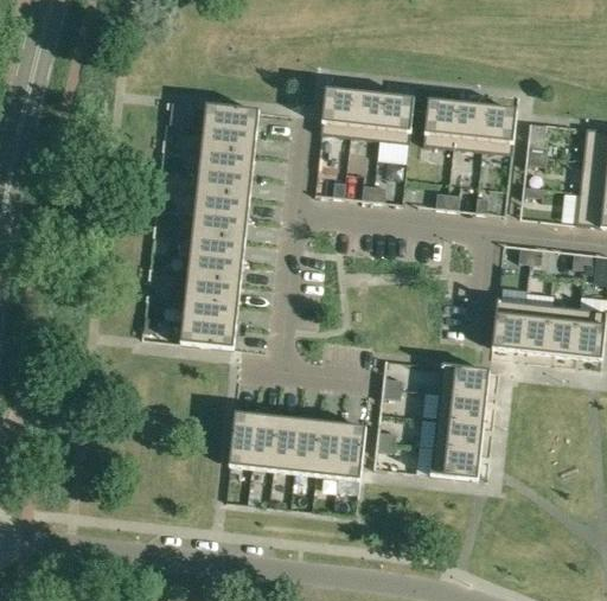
[(325,88),(325,89),(320,133),(351,136),(356,93),(356,91),(325,88)]
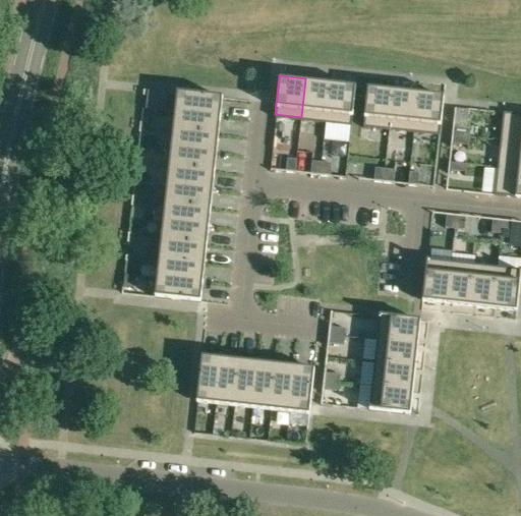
[(330,80),(305,78),(305,79),(301,117),(326,119),(330,81),(330,80)]
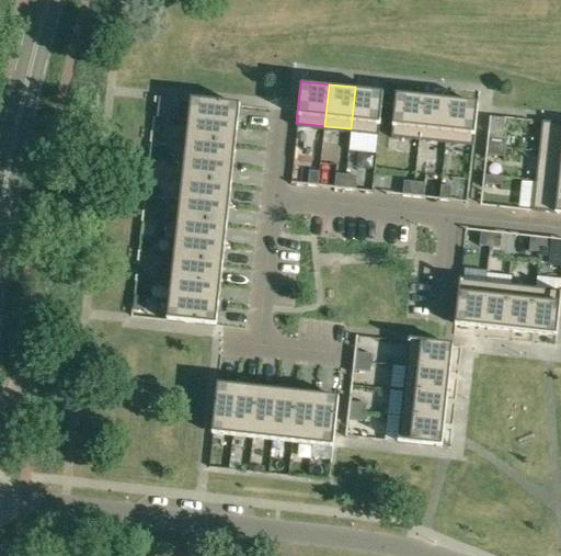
[(378,132),(382,91),(382,90),(355,87),(355,88),(351,128),(378,132)]
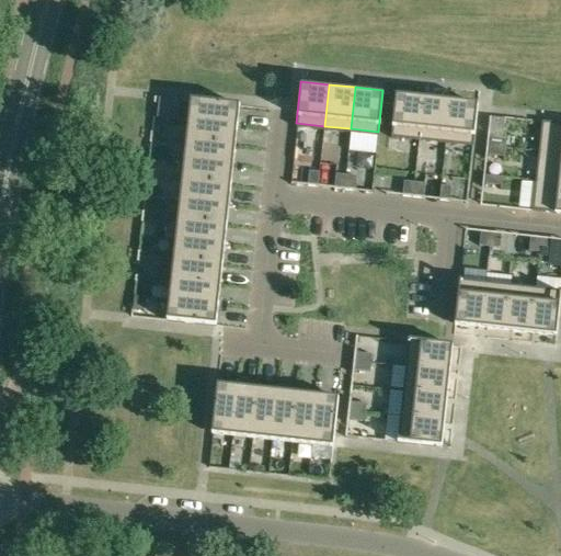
[(419,136),(423,95),(423,94),(396,91),(396,92),(391,133),(419,136)]
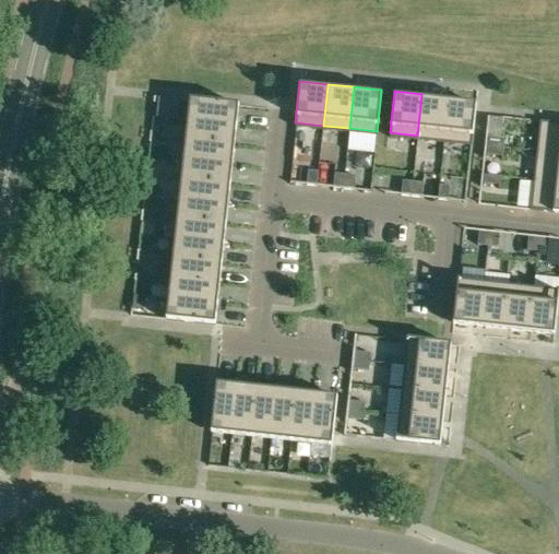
[(156,113),(166,113),(178,115),(179,95),(158,93),(156,113)]
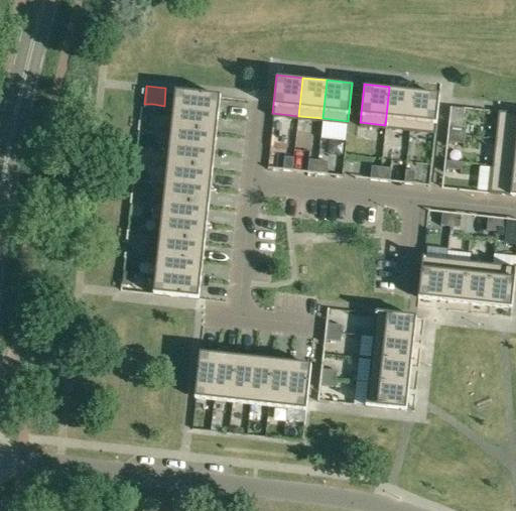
[(413,89),(389,87),(389,88),(385,125),(409,128),(413,91),(413,89)]
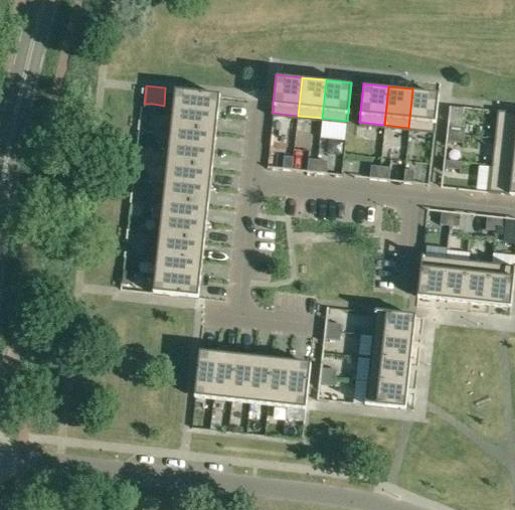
[(173,107),(174,107),(217,112),(220,93),(176,88),(175,88),(173,107)]
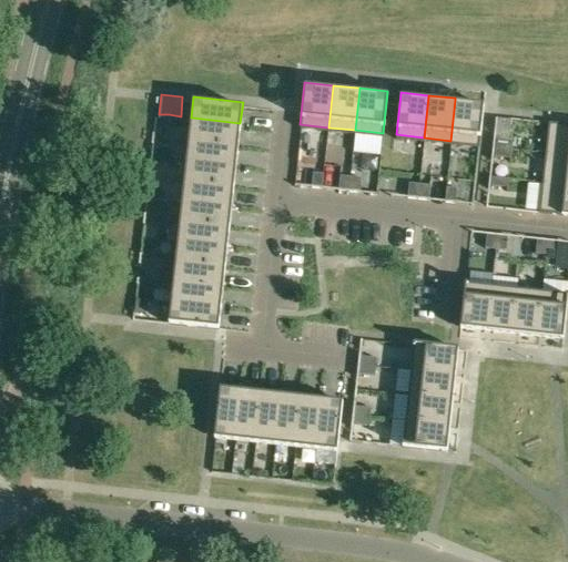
[(484,101),(455,98),(455,100),(450,141),(479,143),(484,102),(484,101)]
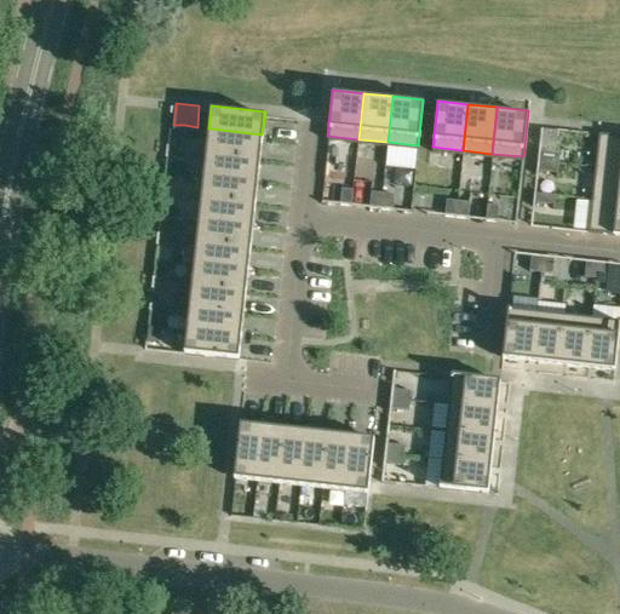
[(184,125),(173,125),(170,124),(168,139),(182,141),(184,125)]
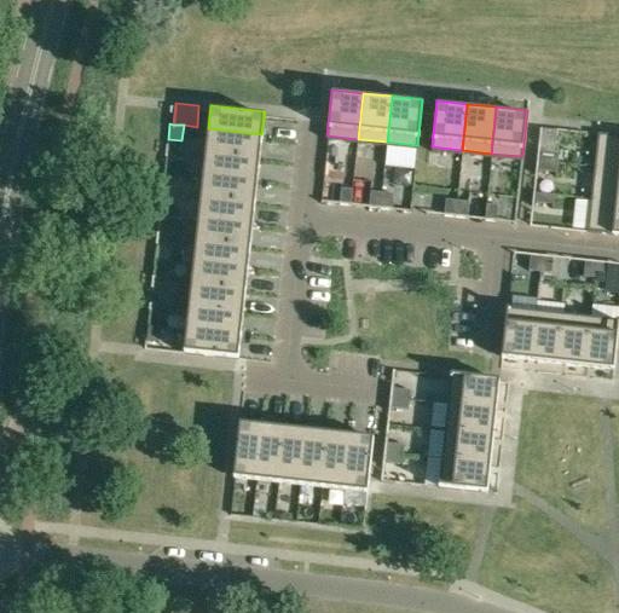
[(556,138),(557,125),(541,123),(539,136),(556,138)]
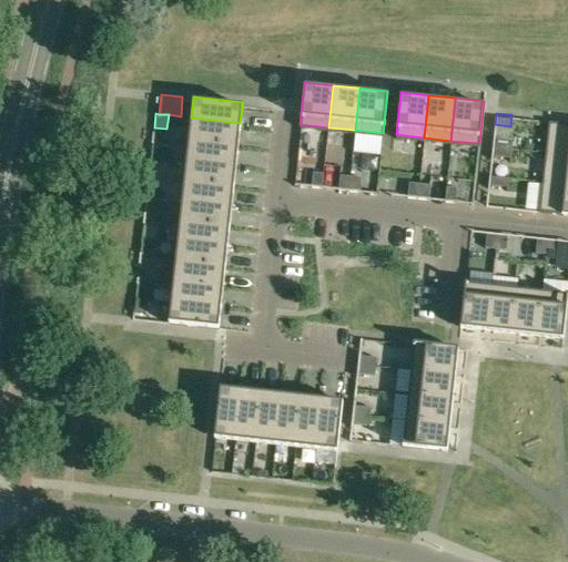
[(192,118),(191,118),(189,138),(190,139),(239,143),(240,123),(192,118)]
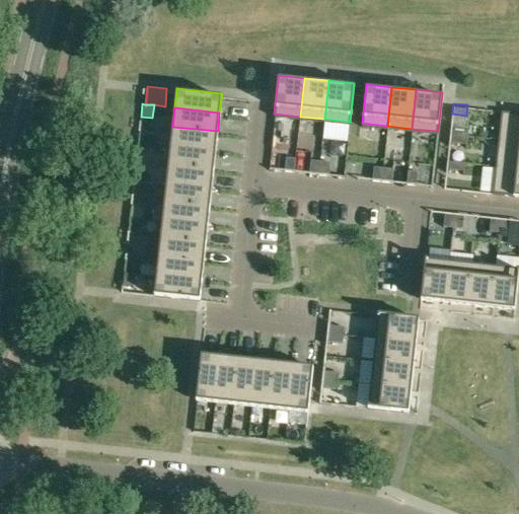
[(518,109),(501,108),(498,136),(518,138),(518,109)]
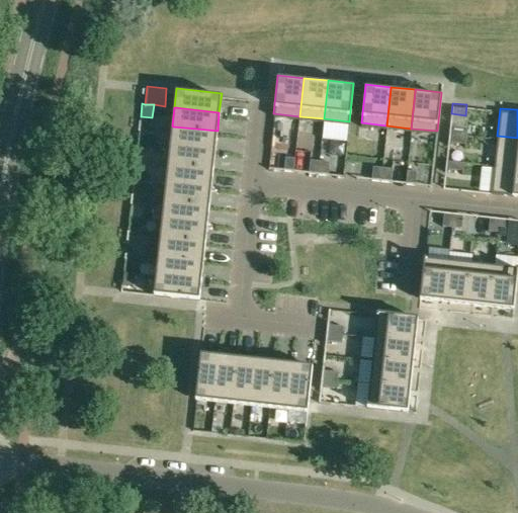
[(452,122),(452,131),(466,133),(467,124),(452,122)]
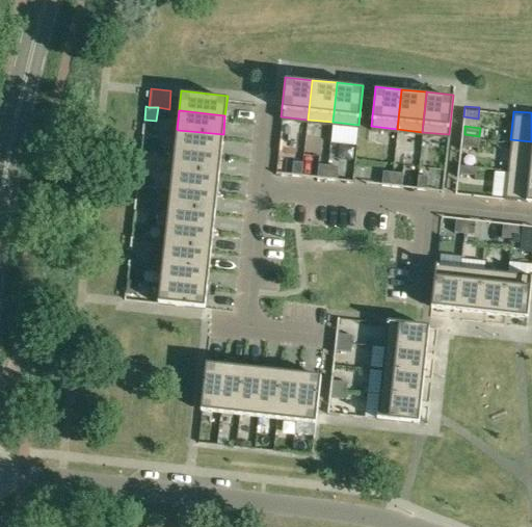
[(176,149),(221,153),(223,134),(178,130),(177,129),(175,148),(176,149)]
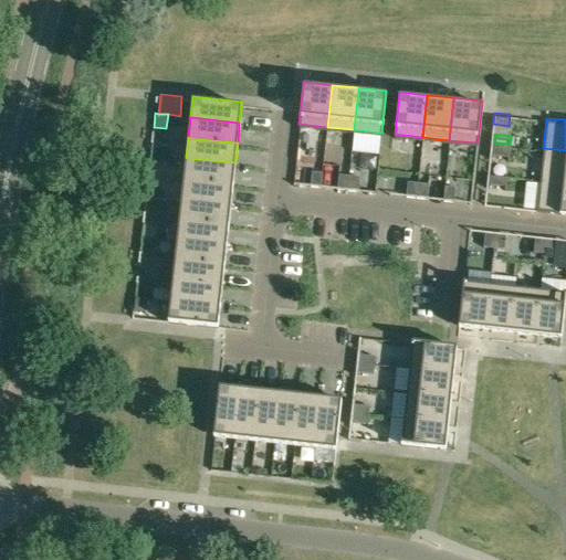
[(509,154),(510,145),(494,143),(493,151),(509,154)]
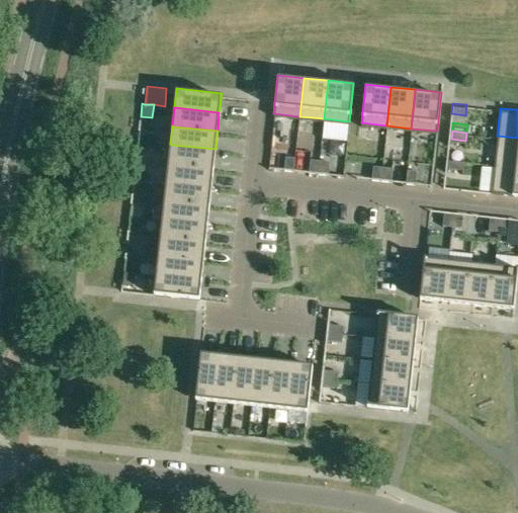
[(517,138),(497,136),(495,162),(517,164),(517,138)]
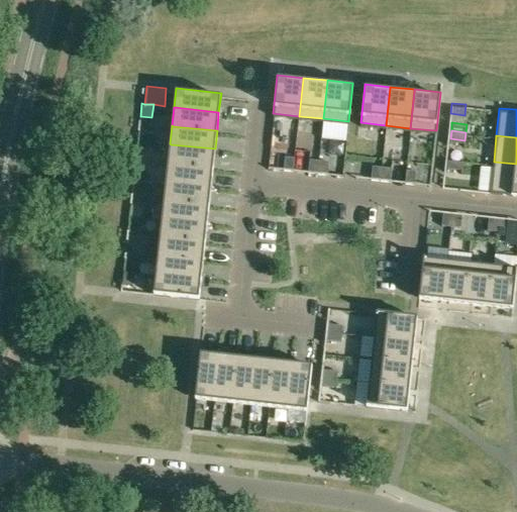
[(171,144),(170,143),(168,163),(169,163),(213,167),(215,148),(171,144)]
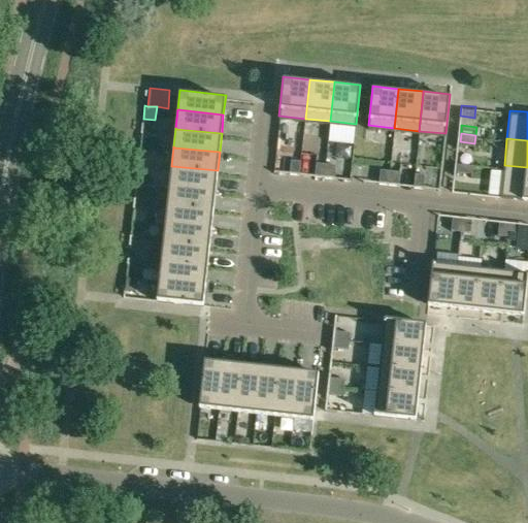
[(290,169),(299,170),(300,158),(291,157),(290,169)]
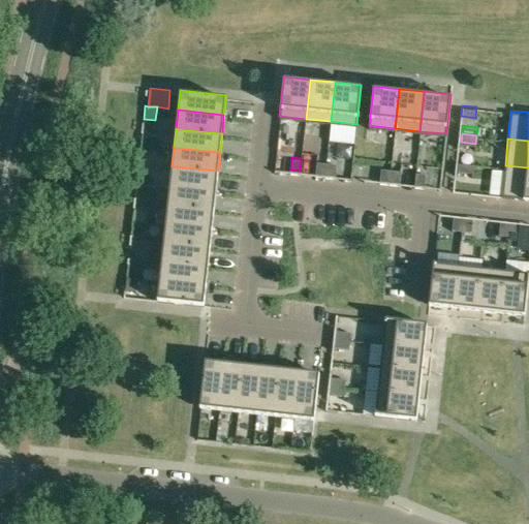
[(324,174),(327,161),(316,160),(315,173),(324,174)]
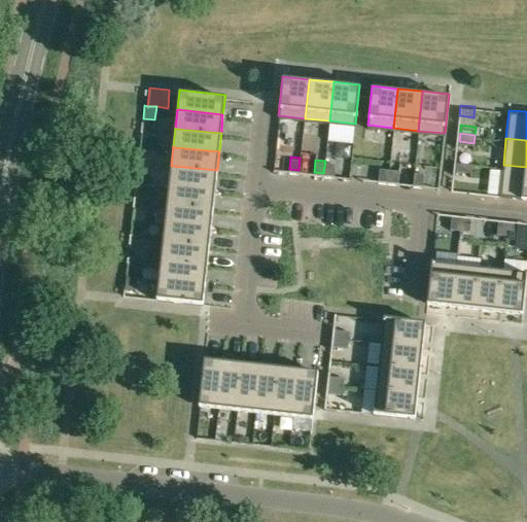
[(471,162),(457,160),(456,168),(470,170),(471,162)]
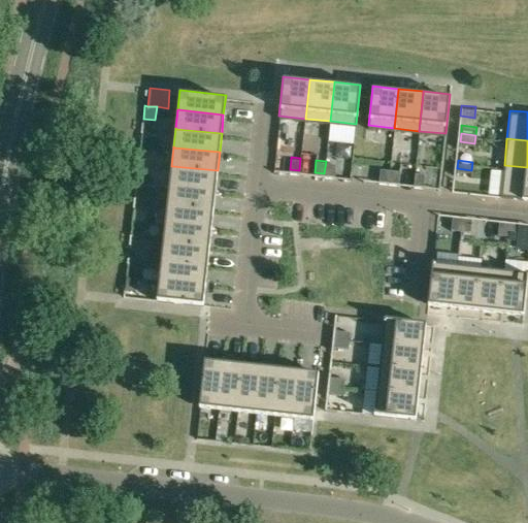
[(326,161),(324,173),(334,174),(335,162),(326,161)]
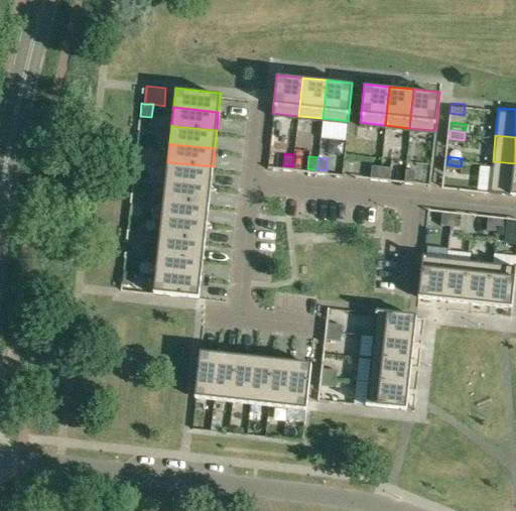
[(515,163),(493,161),(490,189),(515,192),(515,163)]
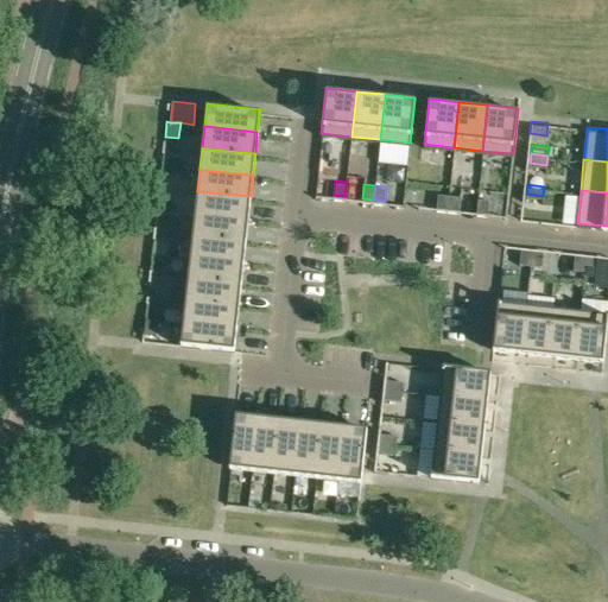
[(196,213),(248,219),(251,196),(198,191),(197,191),(195,213),(196,213)]
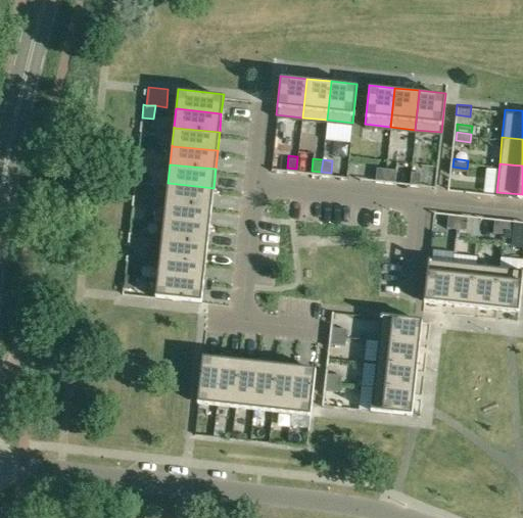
[(385,178),(386,166),(376,165),(375,177),(385,178)]
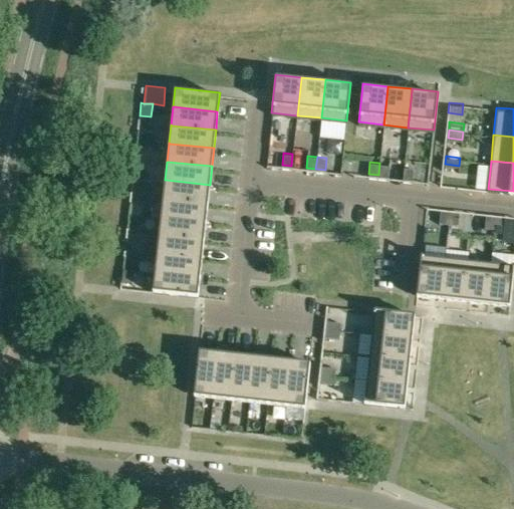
[(389,164),(379,163),(378,175),(388,176),(389,164)]
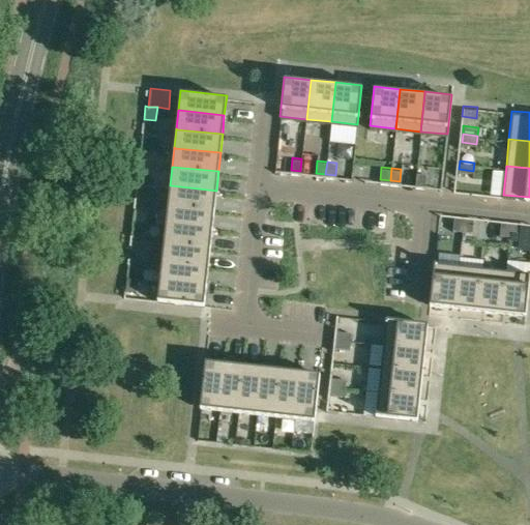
[(416,171),(415,183),(424,184),(427,172),(416,171)]
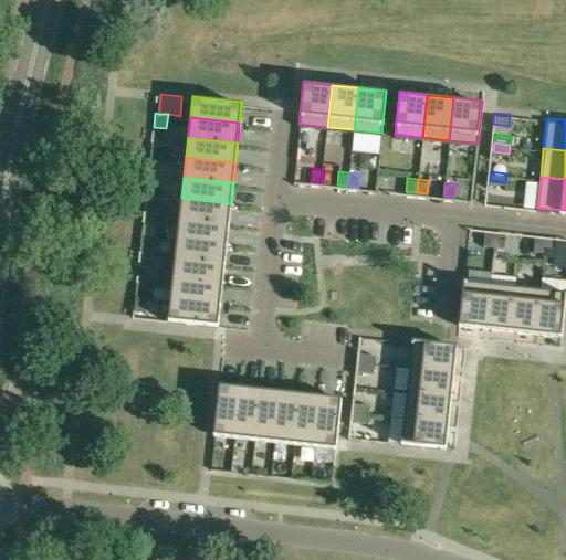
[(179,218),(180,218),(229,223),(231,203),(182,198),(181,198),(179,218)]
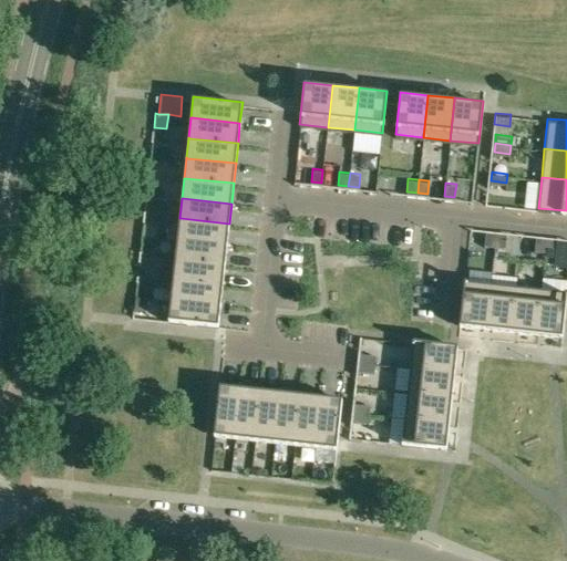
[(181,218),(179,218),(177,238),(178,238),(227,243),(229,224),(181,218)]
